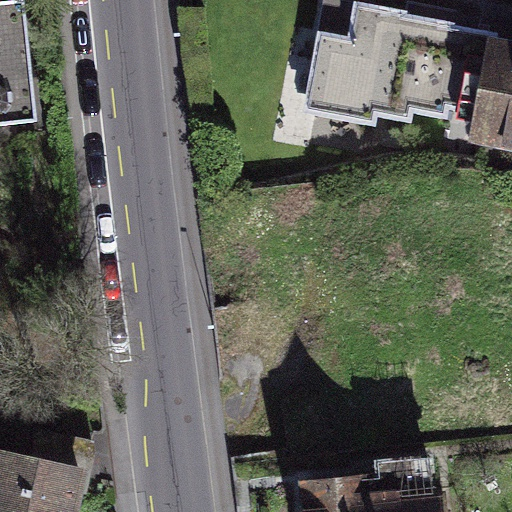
[(0,0),(0,17),(15,17),(14,0),(0,0)]
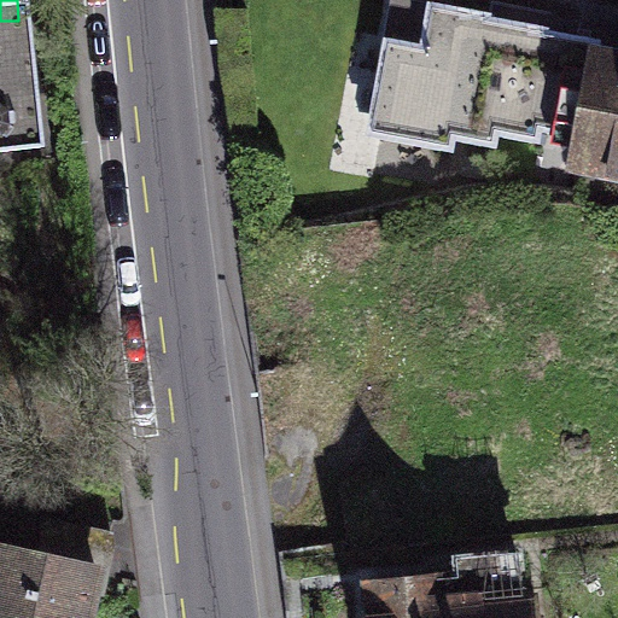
[(590,38),(435,0),(417,0),(388,117),(560,159),(590,38)]
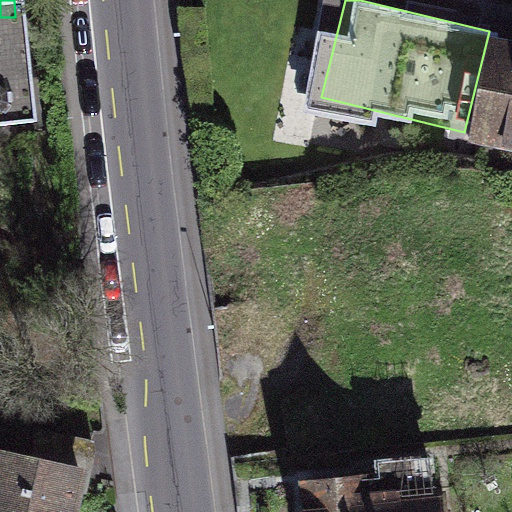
[(0,134),(35,131),(23,17),(0,19),(0,134)]
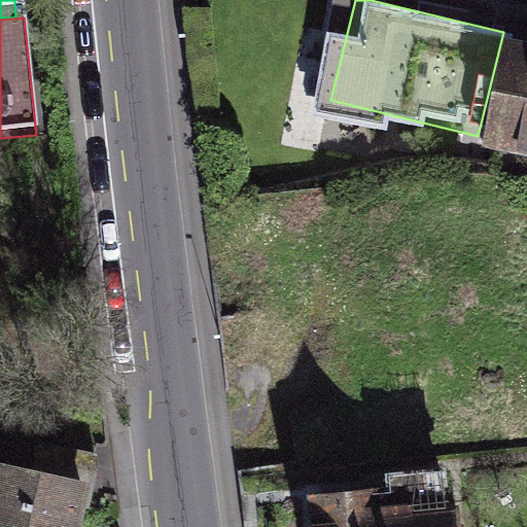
[(297,42),(289,120),(314,123),(322,44),(297,42)]
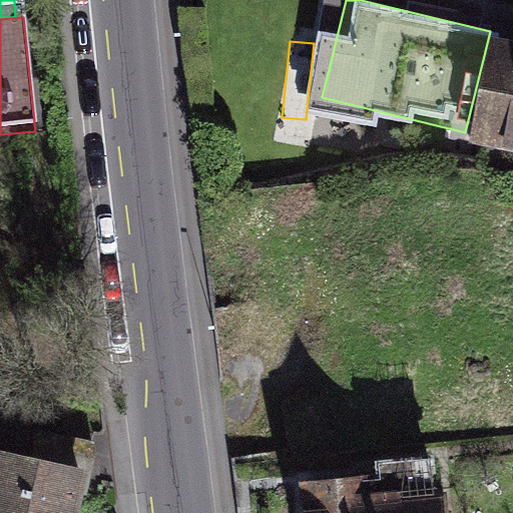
[(512,45),(491,41),(473,138),(512,145),(512,45)]
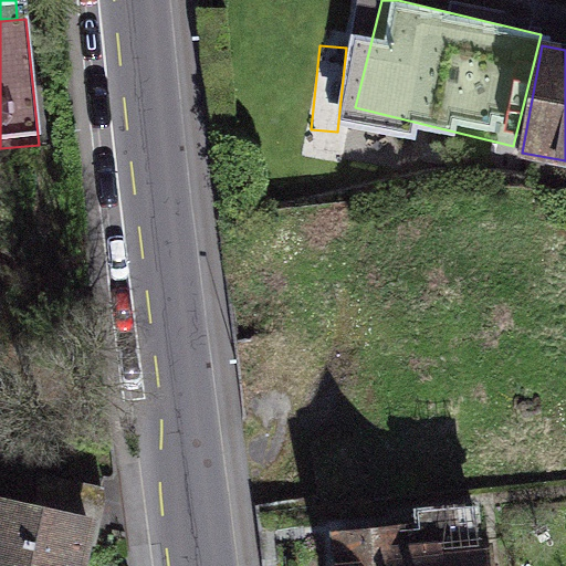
[(0,336),(10,312),(0,307),(0,336)]
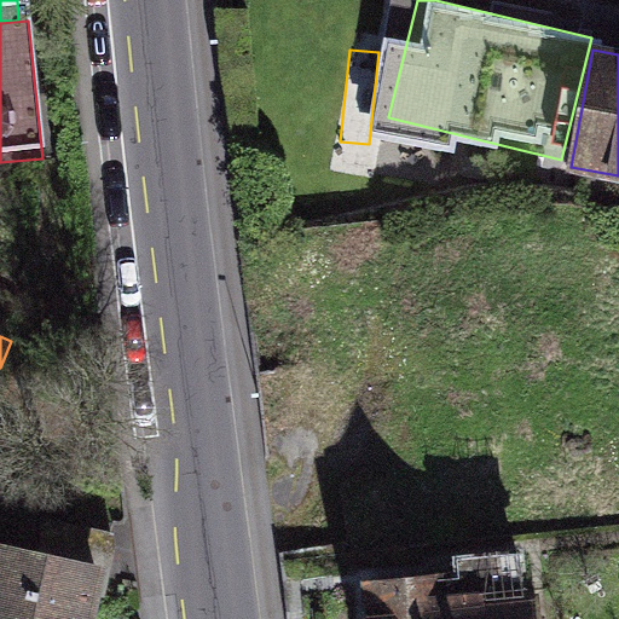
[(102,618),(109,585),(0,563),(0,618),(102,618)]
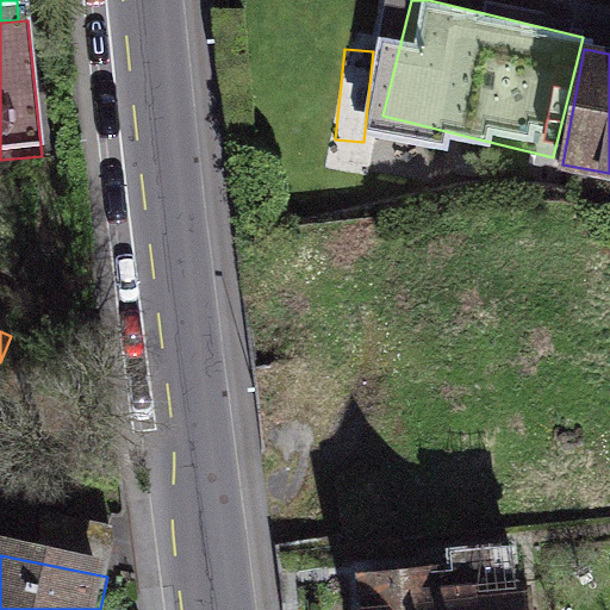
[(527,609),(526,583),(356,595),(358,609),(527,609)]
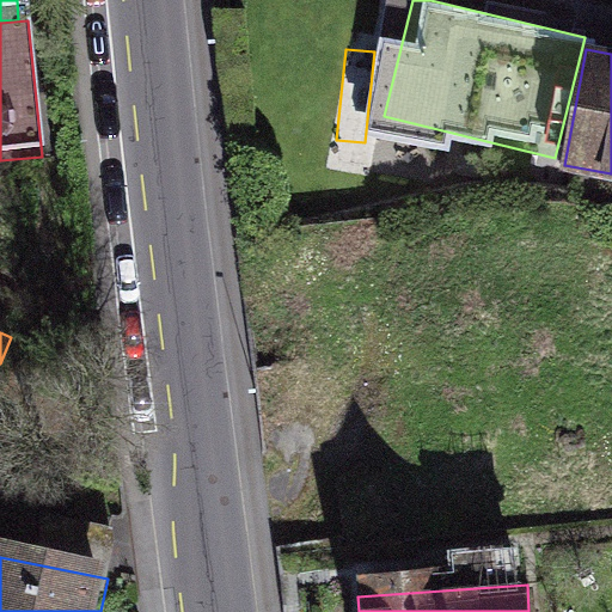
All buildings are outlined.
